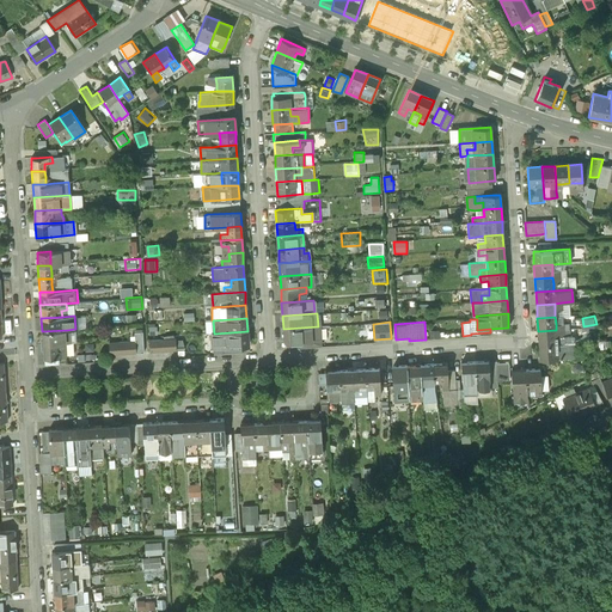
[(318,326),(283,329),(283,342),(299,342),(299,348),(319,347),(318,326)]
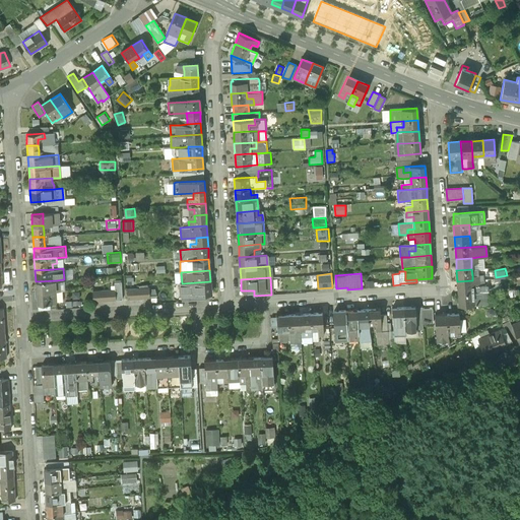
[(57,280),(36,281),(37,293),(54,291),(58,291),(57,280)]
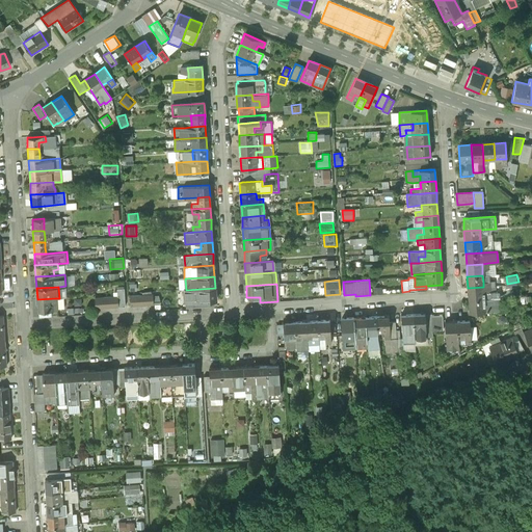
[(483,287),(468,288),(469,299),(484,298),(483,292),(483,287)]
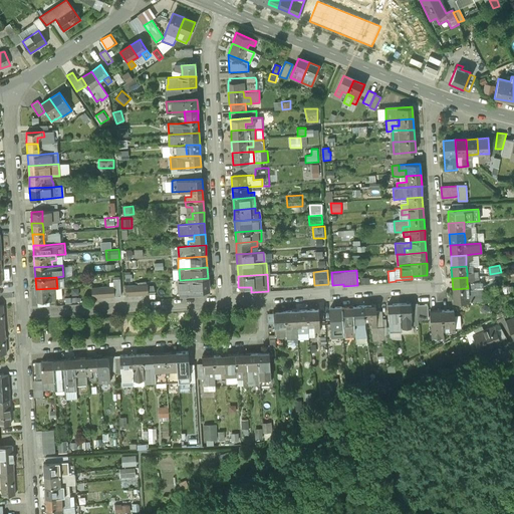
[(180,280),(177,280),(178,292),(204,290),(208,290),(208,278),(180,280)]
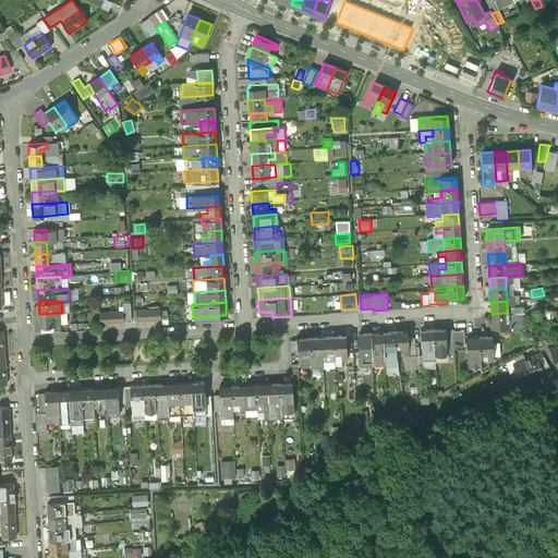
[(159,310),(135,311),(136,322),(160,319),(159,310)]
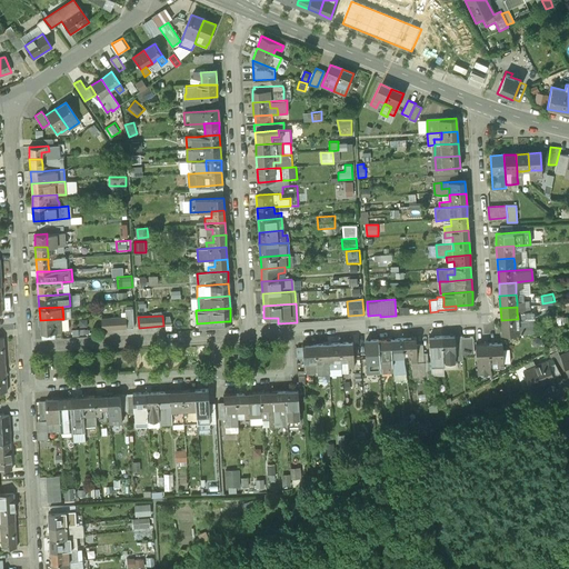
[(125,317),(100,319),(101,330),(126,328),(125,317)]
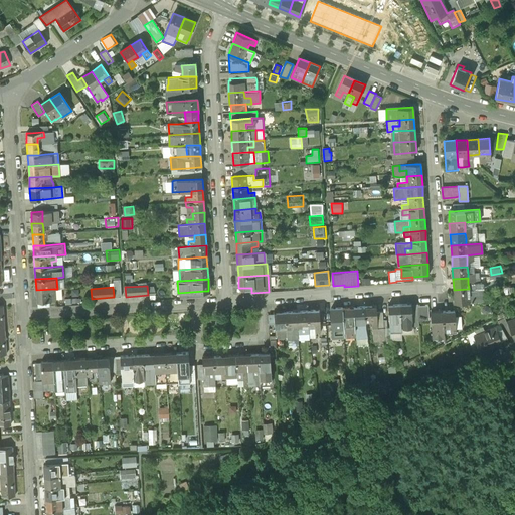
[(53,289),(36,290),(36,302),(54,301),(53,289)]
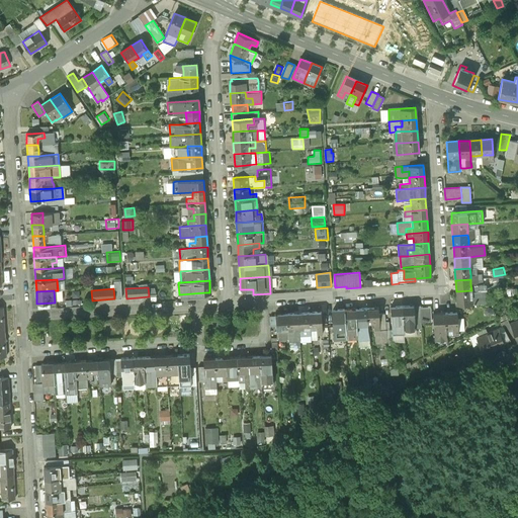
[(471,290),(456,291),(456,303),(472,301),(471,296),(471,290)]
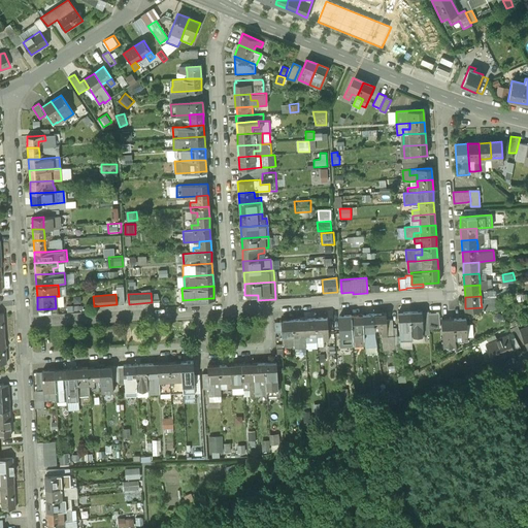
[(421,311),(409,312),(410,334),(423,333),(422,316),(421,311)]
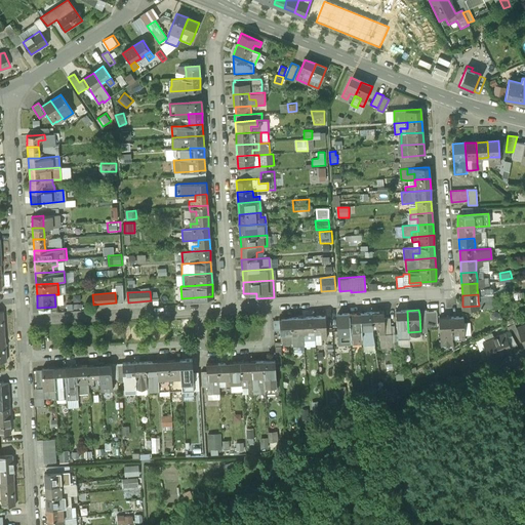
[(436,310),(426,311),(426,313),(427,325),(437,324),(436,310)]
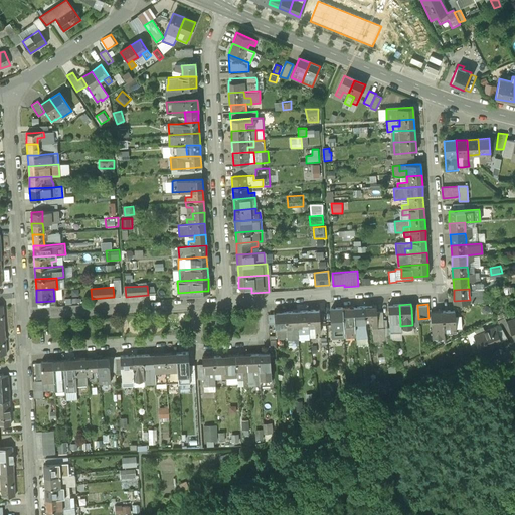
[(399,305),(387,305),(388,327),(389,332),(390,332),(401,331),(400,326),(399,305)]
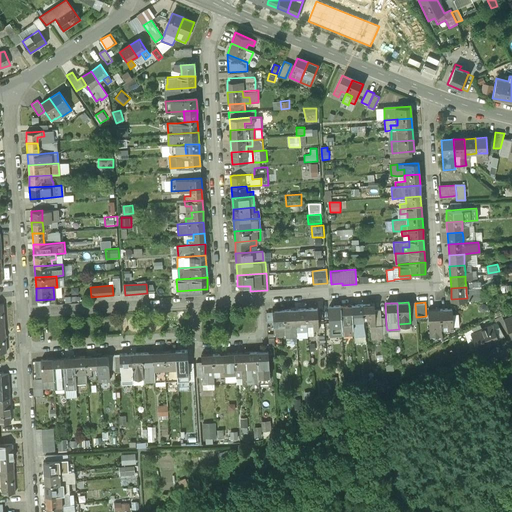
[(373,304),(362,305),(363,320),(369,320),(369,326),(370,326),(375,326),(374,310),(373,304)]
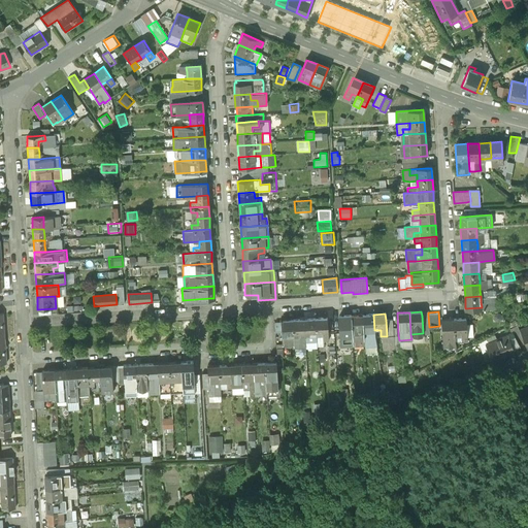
[(373,315),(362,316),(363,337),(368,337),(368,330),(374,330),(373,315)]
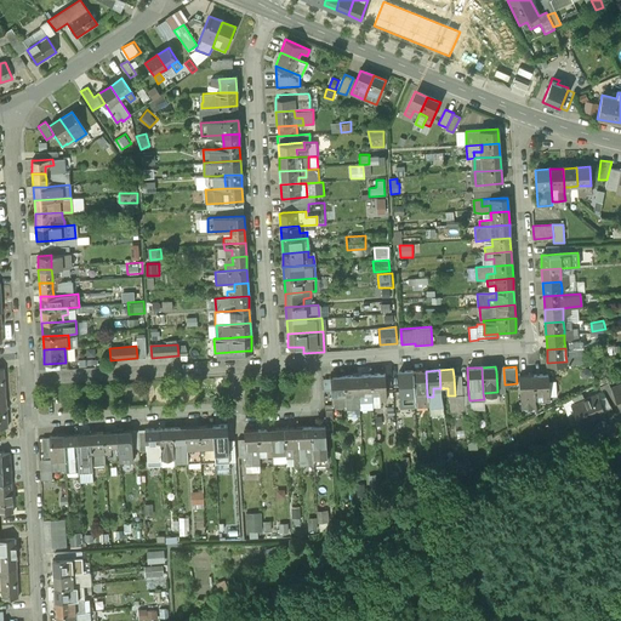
[(412,371),(398,372),(400,399),(406,398),(406,391),(414,389),(412,371)]
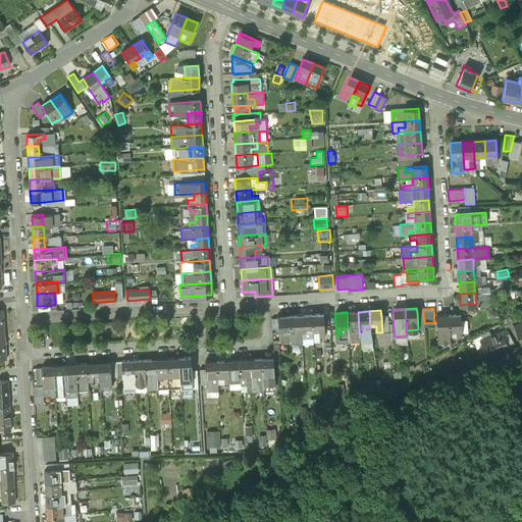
[(358,312),(347,312),(348,327),(348,340),(360,340),(360,338),(359,333),(358,312)]
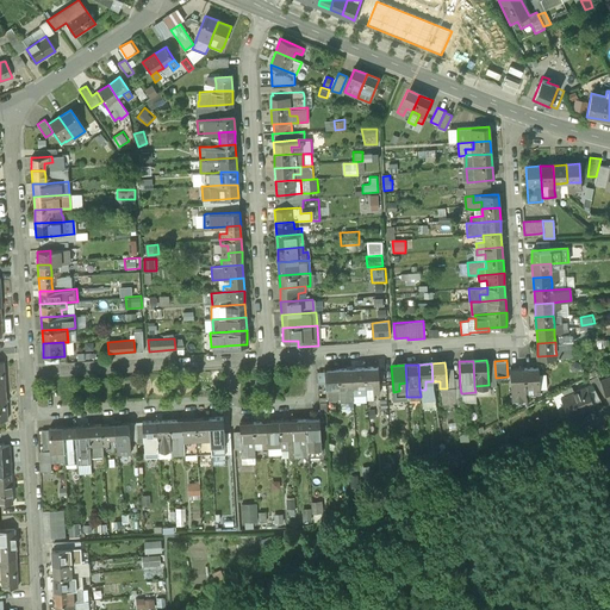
[(540,392),(539,384),(537,366),(524,367),(526,385),(533,384),(534,392),(540,392)]
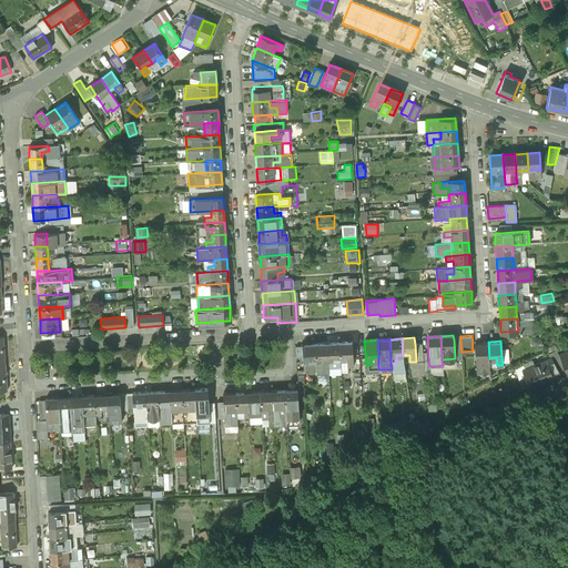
[(351,342),(338,343),(340,359),(346,358),(346,366),(353,365),(351,342)]
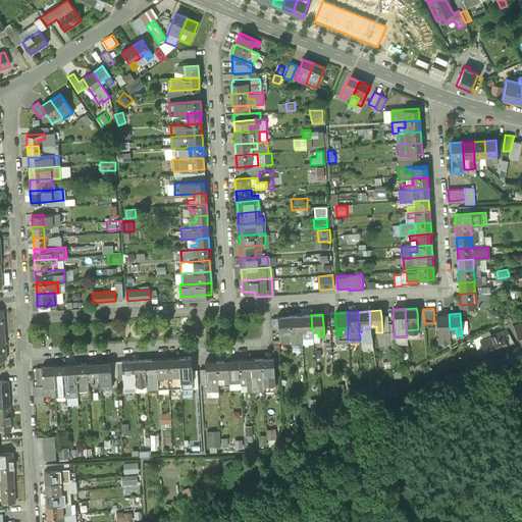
[(449,314),(436,315),(438,340),(440,340),(442,341),(446,341),(448,338),(451,338),(450,329),(449,314)]
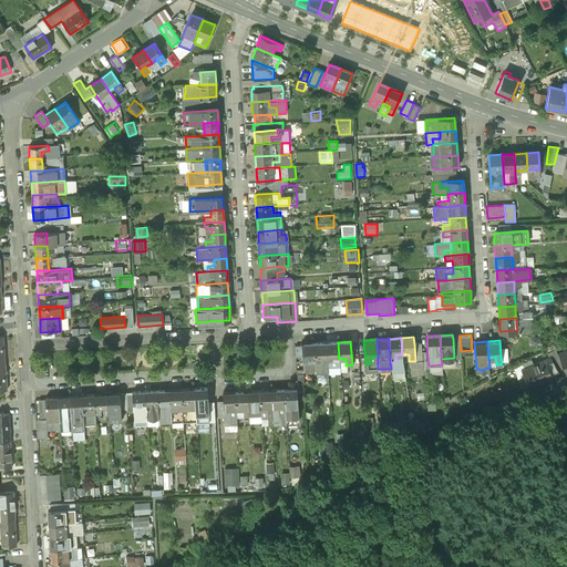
[(326,342),(313,343),(315,360),(315,372),(327,371),(327,367),(326,342)]
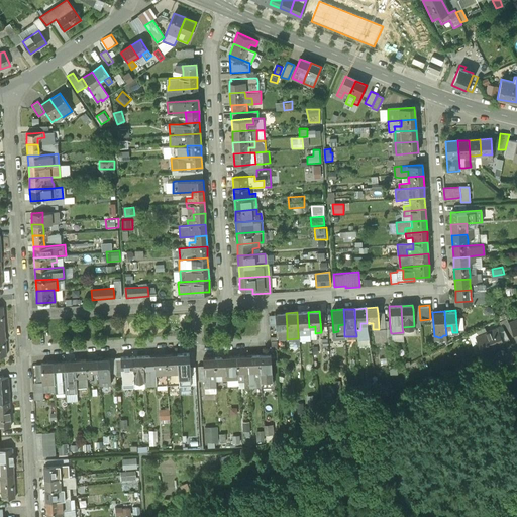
[(308,312),(297,312),(298,334),(303,333),(303,327),(309,327),(308,312)]
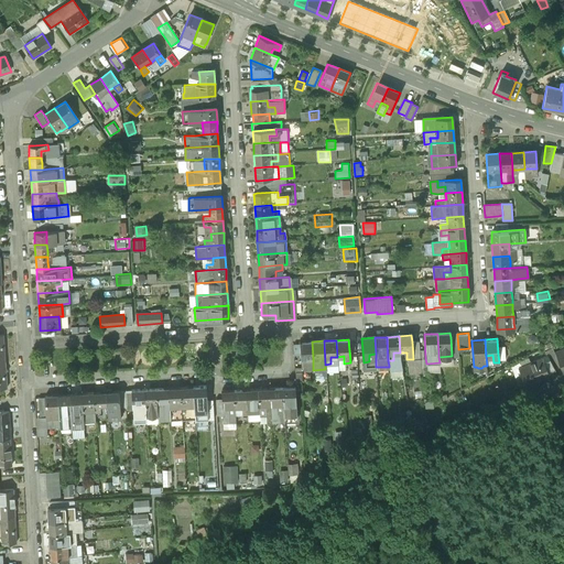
[(312,342),(300,343),(301,369),(302,369),(302,368),(305,370),(310,370),(312,367),(312,370),(313,370),(313,358),(312,342)]
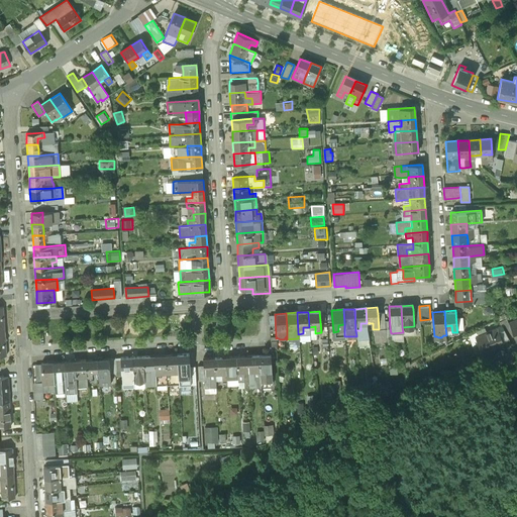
[(379,329),(374,329),(375,344),(386,343),(386,340),(385,328),(384,313),(378,313),(379,329)]
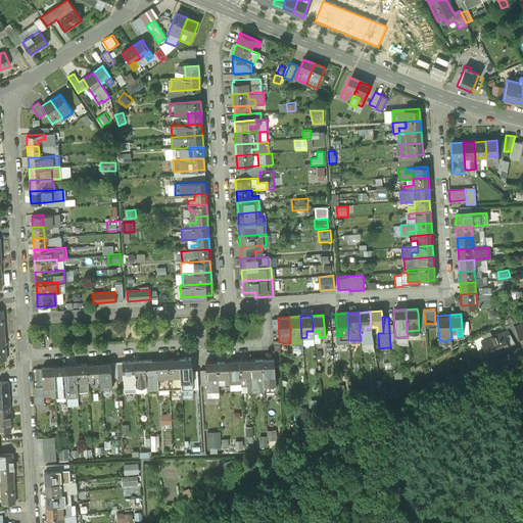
[(520,339),(512,322),(506,326),(515,340),(520,339)]
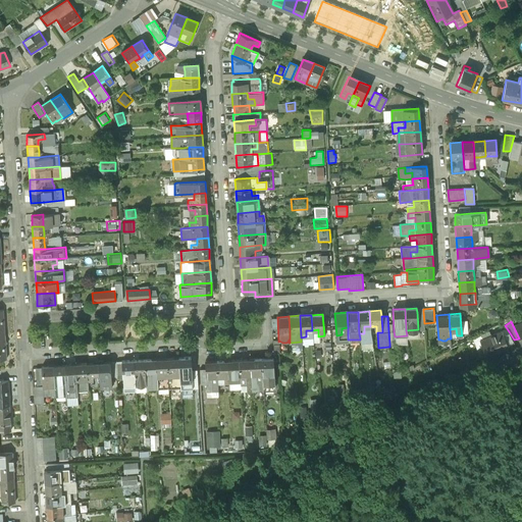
[(505,325),(503,322),(499,324),(502,330),(507,343),(514,340),(505,325)]
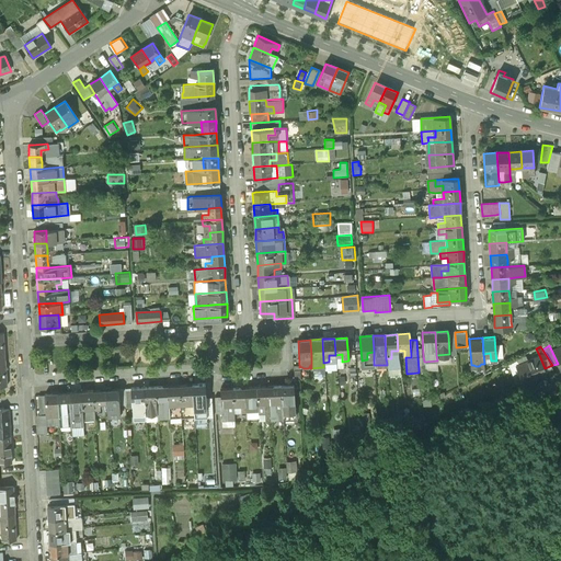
[(539,355),(527,361),(526,356),(517,359),(518,364),(515,365),(515,366),(522,381),(540,374),(539,370),(545,368),(539,355)]
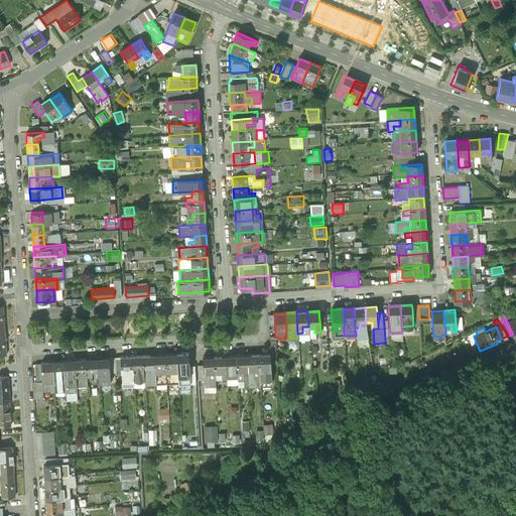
[(364,334),(356,335),(356,336),(356,339),(357,339),(357,350),(365,350),(364,334)]
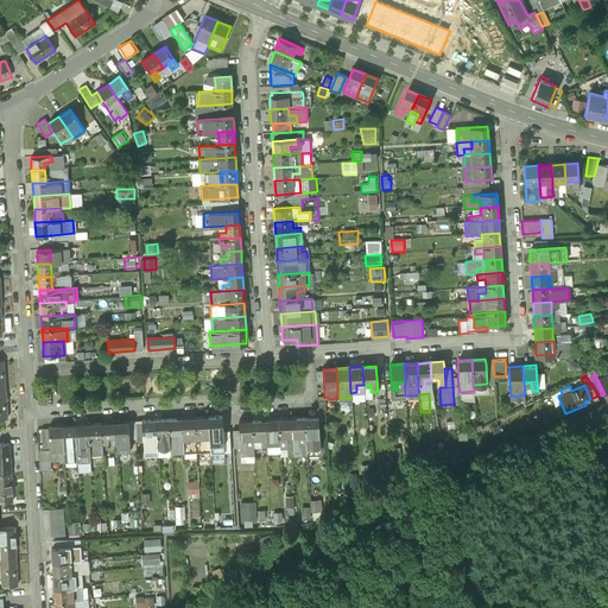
[(208,416),(195,417),(196,450),(209,449),(208,429),(208,416)]
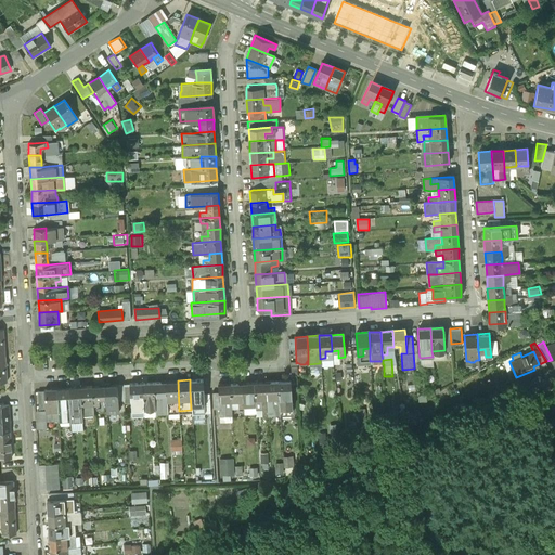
[(202,379),(190,379),(190,391),(196,391),(197,408),(204,408),(202,379)]
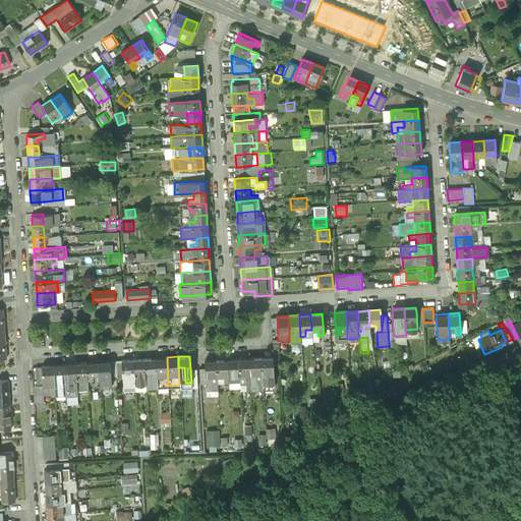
[(272,356),(261,357),(262,372),(263,387),(274,386),(272,356)]
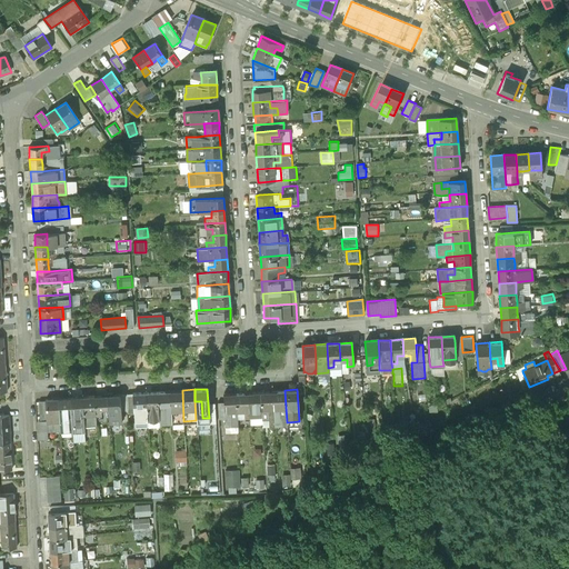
[(182,390),(170,391),(171,413),(171,422),(183,421),(182,390)]
